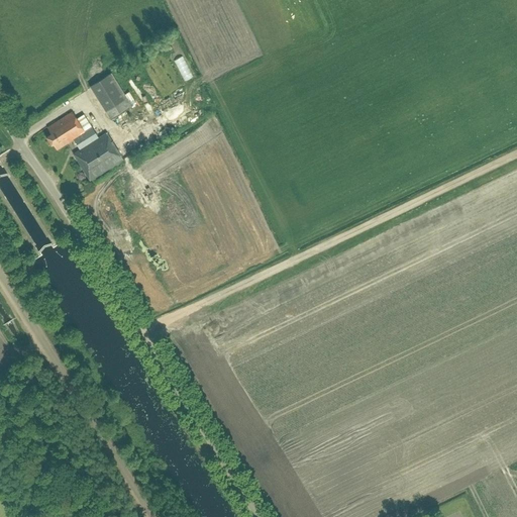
[(131,105),(110,73),(89,87),(110,119),(131,105)]
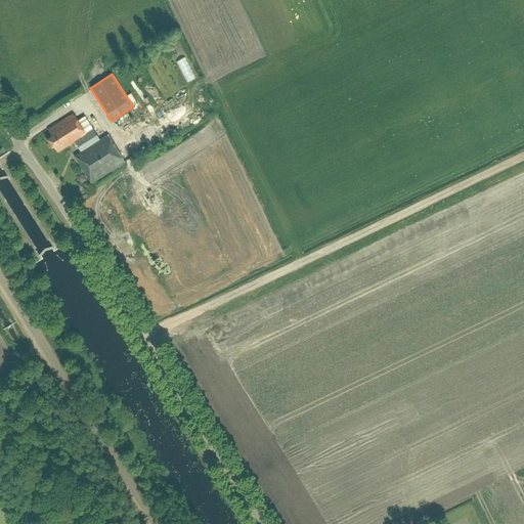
[(133,93),(129,95),(135,106),(139,103),(133,93)]
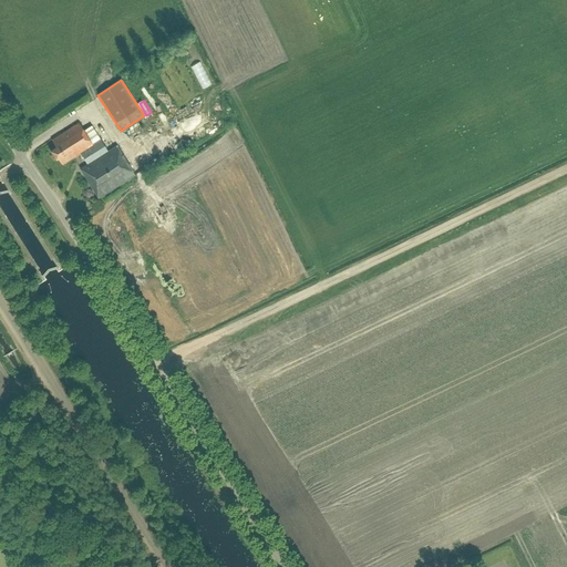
[(83,130),(80,123),(51,141),(55,147),(50,151),(55,160),(59,158),(62,165),(93,145),(92,144),(100,140),(91,125),(83,130)]
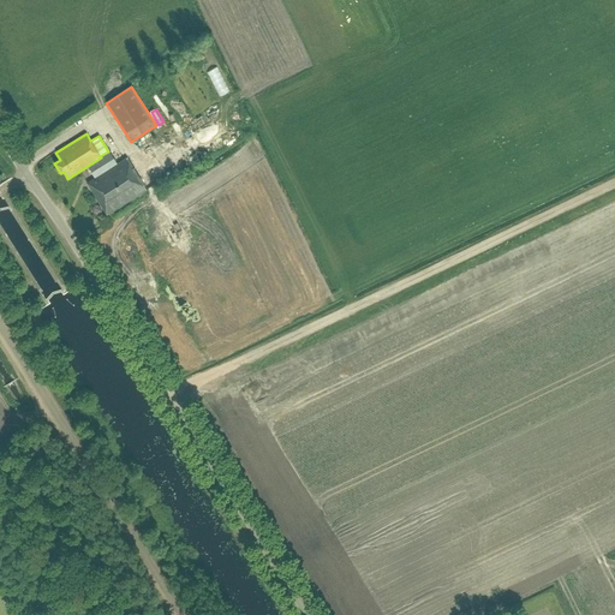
[(193,137),(165,149),(167,157),(197,144),(193,137)]
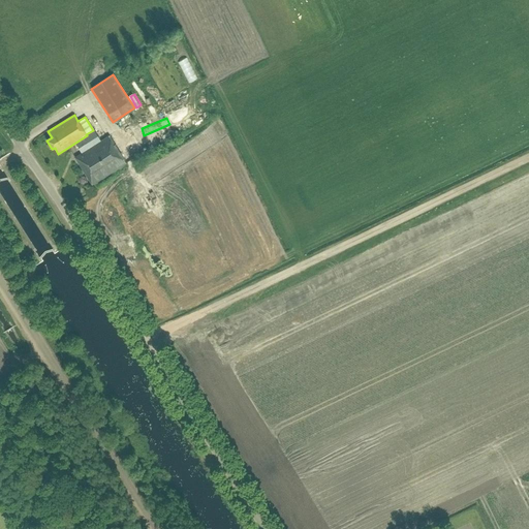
[(126,163),(109,135),(74,157),(92,185),(126,163)]
